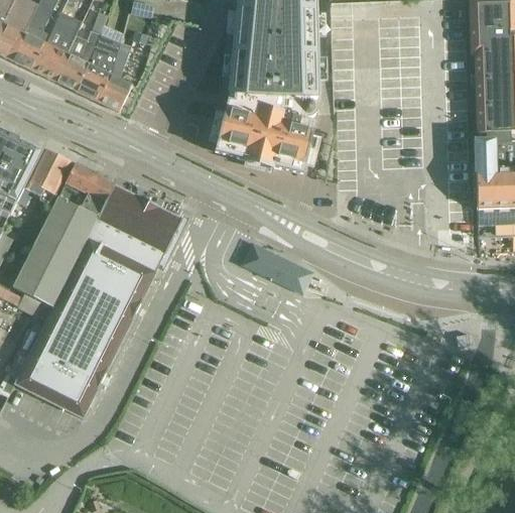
[(13,0),(8,11),(0,26),(0,53),(11,59),(37,7),(22,0),(13,0)]
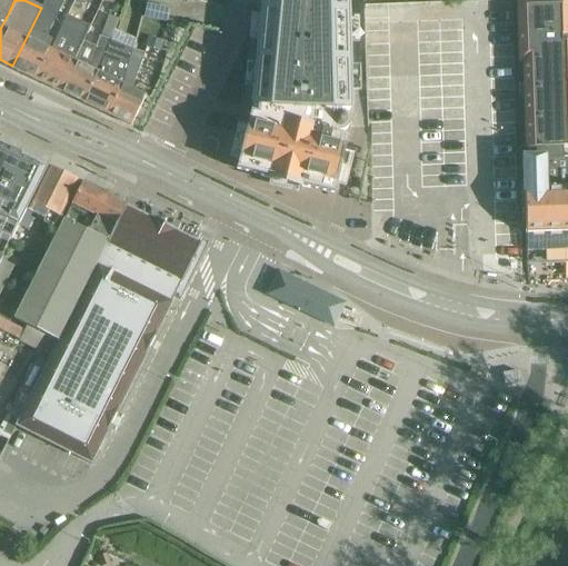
[(0,0),(0,29),(9,12),(15,0),(0,0)]
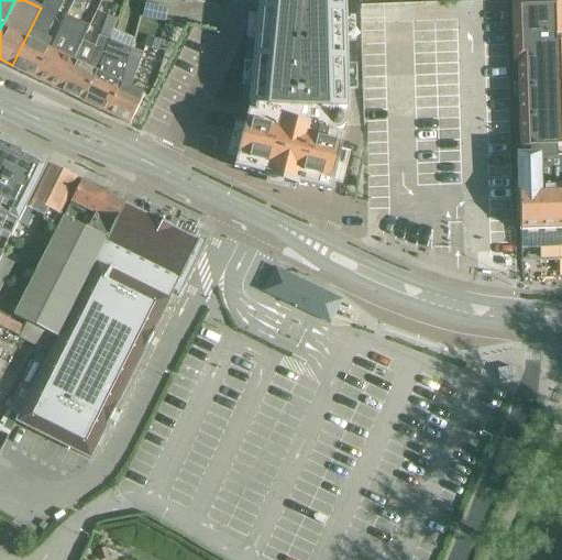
[(44,0),(41,8),(12,65),(35,76),(55,39),(42,32),(43,29),(47,31),(62,0),(44,0)]
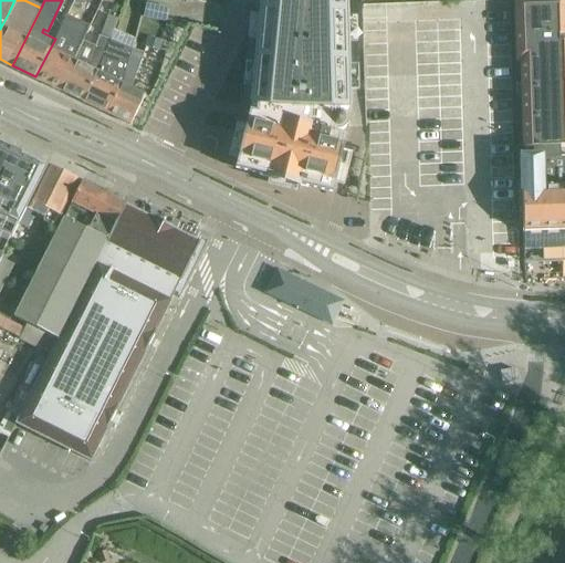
[(250,110),(236,166),(331,190),(345,133),(335,131),(335,128),(342,127),(344,126),(345,125),(346,123),(347,121),(347,118),(347,116),(346,114),(344,111),(341,110),(337,108),(337,106),(347,106),(343,0),(262,0),(252,103),(257,104),(257,111),(250,110)]
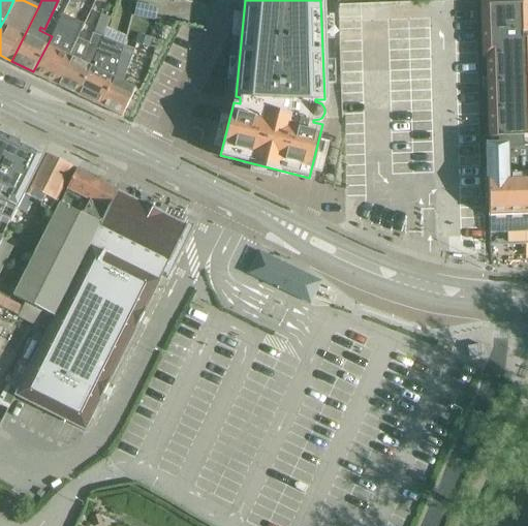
[(483,0),(485,54),(489,54),(492,149),(492,167),(492,173),(488,173),(487,173),(488,176),(489,215),(490,215),(527,213),(527,146),(523,146),(522,134),(527,133),(527,36),(521,37),(521,31),(527,31),(526,0),(483,0)]
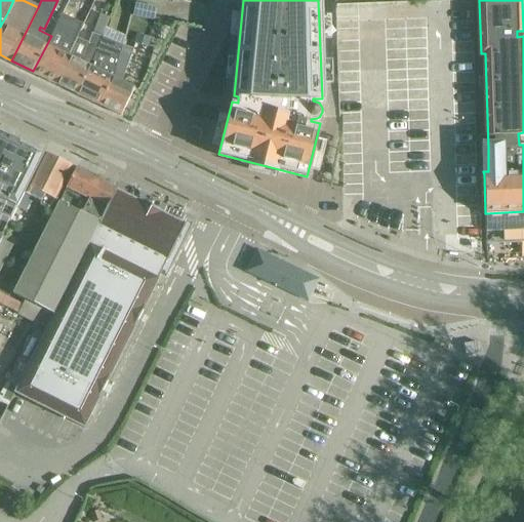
[(157,7),(134,2),(132,12),(155,17),(157,7)]
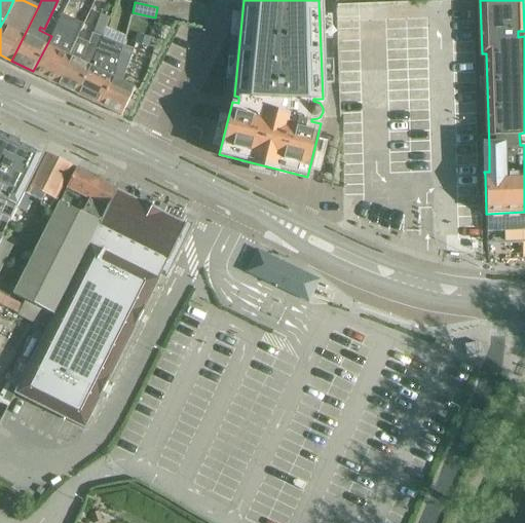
[(51,36),(33,71),(54,81),(69,53),(77,36),(83,23),(62,12),(51,36)]
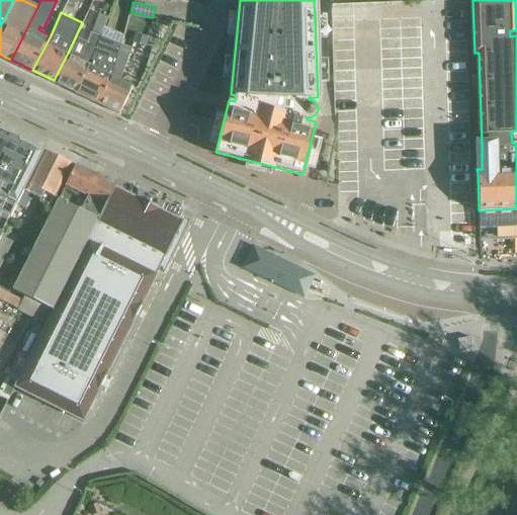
[(76,35),(68,53),(54,80),(75,91),(91,59),(100,35),(107,15),(99,12),(92,31),(91,30),(87,40),(76,35)]
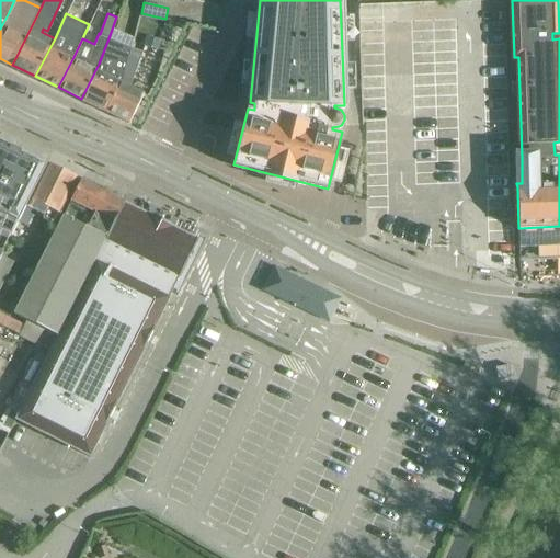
[(149,32),(146,42),(160,46),(162,36),(149,32)]
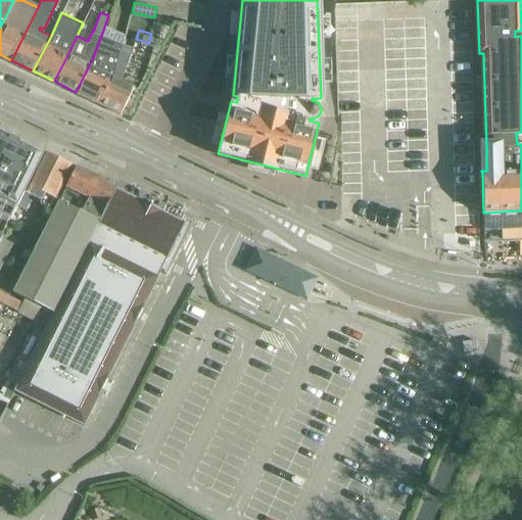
[(115,67),(114,66),(122,43),(101,36),(92,59),(76,92),(98,102),(115,67)]
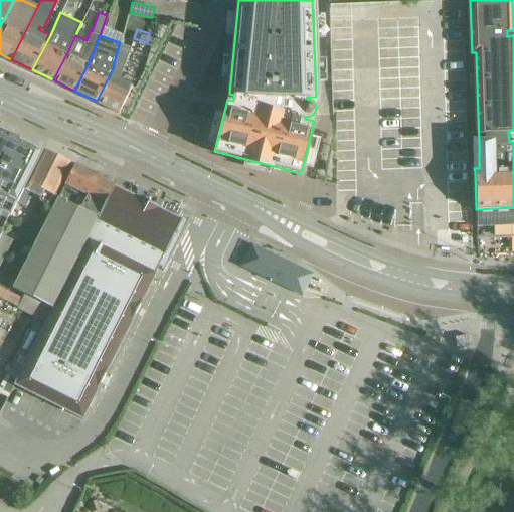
[(114,66),(97,101),(119,112),(132,84),(119,77),(131,46),(120,42),(113,65),(114,66)]
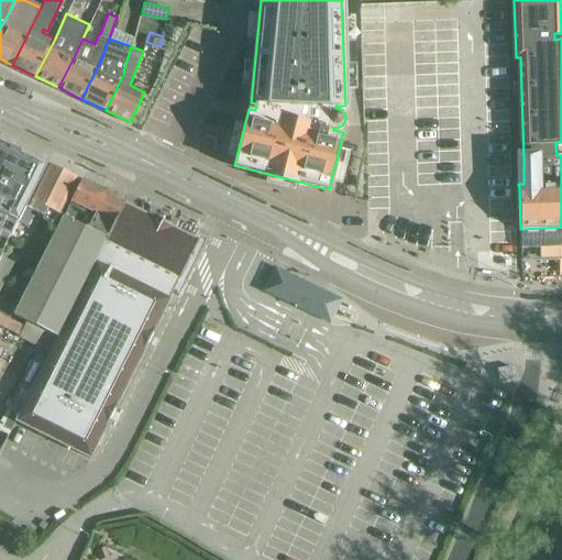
[(153,83),(130,128),(153,140),(176,95),(153,83)]
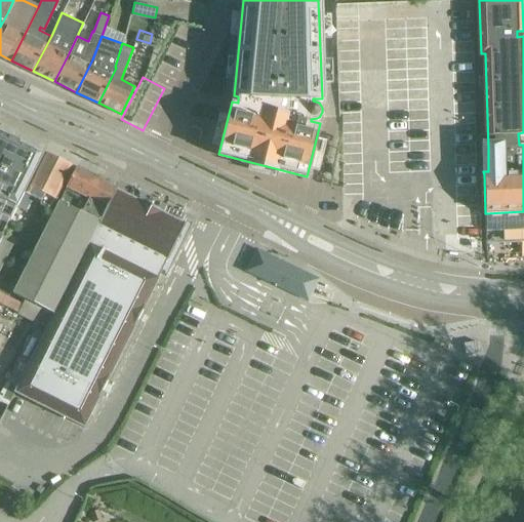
[(414,113),(399,112),(398,128),(413,129),(414,113)]
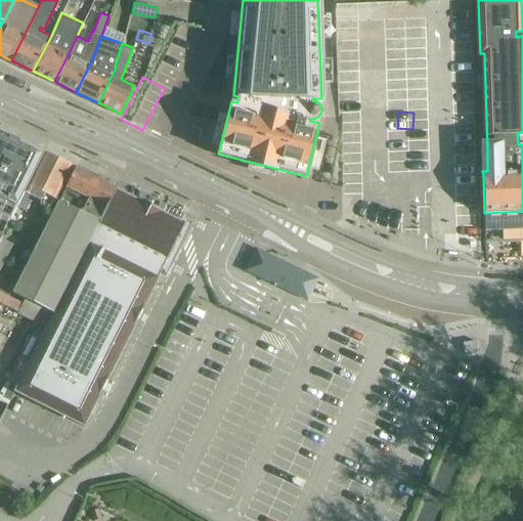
[(328,113),(328,131),(345,130),(345,113),(328,113)]
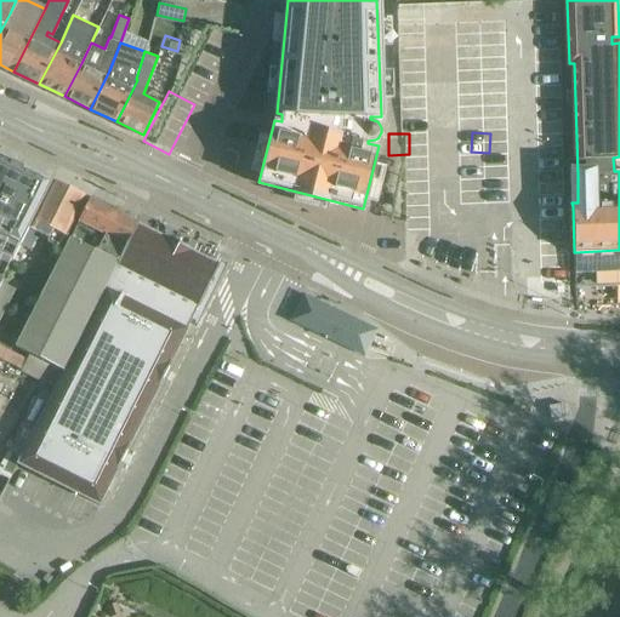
[(0,251),(12,257),(21,241),(52,180),(21,165),(18,169),(12,165),(15,161),(0,154),(0,251)]
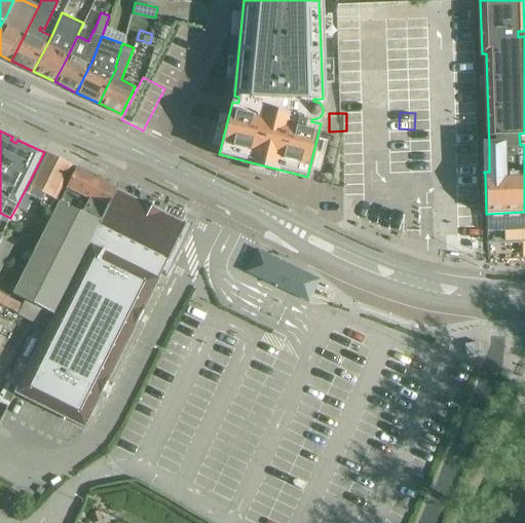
[(416,159),(413,137),(398,139),(401,161),(416,159)]
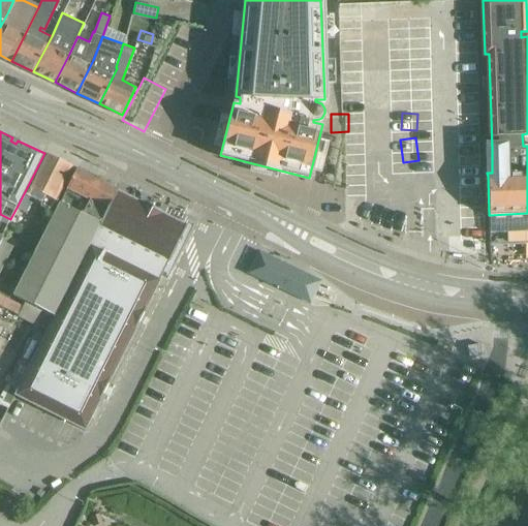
[(44,153),(18,206),(26,210),(30,200),(27,199),(30,194),(41,200),(45,193),(57,198),(72,166),(44,153)]
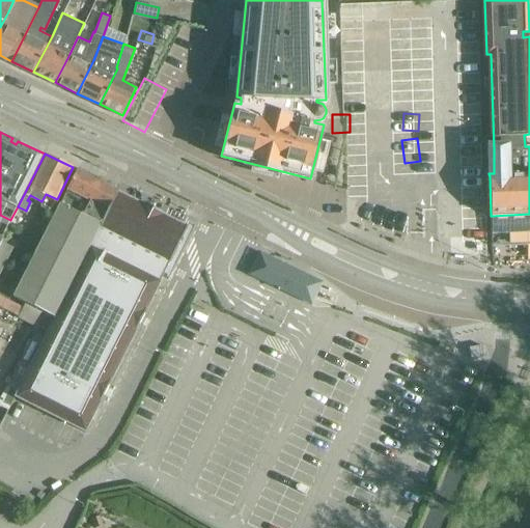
[(116,189),(100,181),(76,169),(67,187),(89,197),(83,211),(61,200),(14,296),(53,315),(55,312),(79,266),(78,266),(100,223),(116,189)]
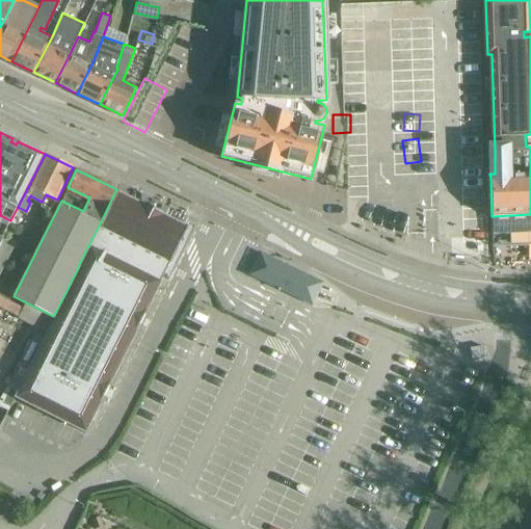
[(56,314),(15,396),(36,407),(38,408),(60,419),(60,420),(62,421),(62,420),(84,431),(100,401),(111,379),(111,378),(117,366),(118,366),(120,364),(118,364),(126,350),(137,328),(136,328),(143,315),(155,292),(161,279),(161,280),(162,278),(162,276),(169,261),(170,262),(188,226),(177,220),(177,219),(175,218),(175,219),(164,213),(164,212),(141,202),(130,196),(128,195),(116,189),(100,223),(56,314)]
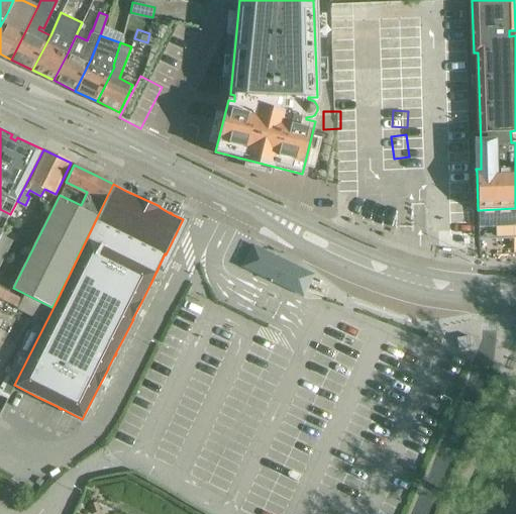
[(457,208),(459,224),(476,222),(473,206),(457,208)]
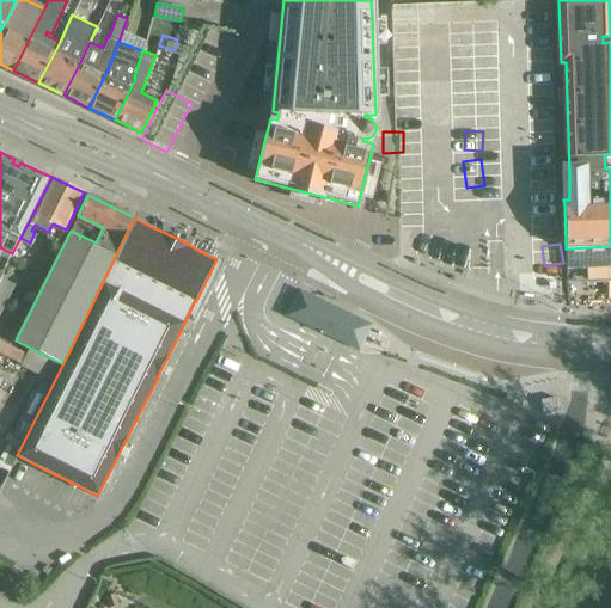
[(0,278),(0,313),(16,284),(1,276),(0,278)]
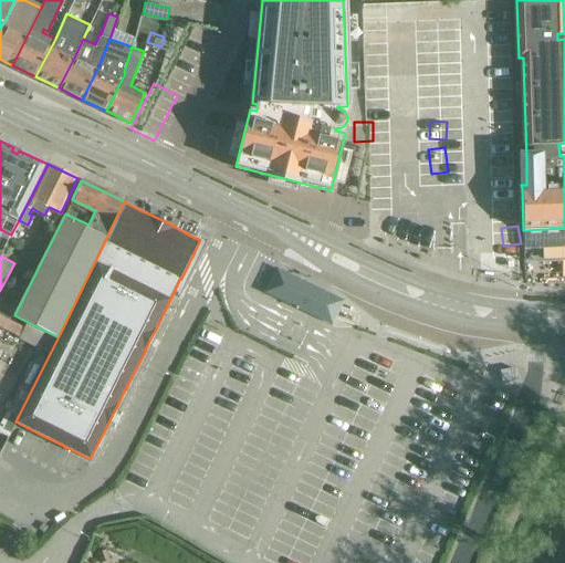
[(282,271),(271,292),(327,319),(337,299),(311,285),(282,271)]
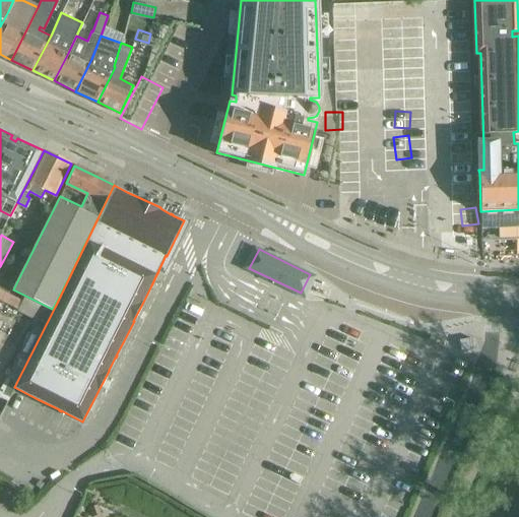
[(462,338),(458,338),(460,349),(473,346),(472,343),(471,336),(462,338)]
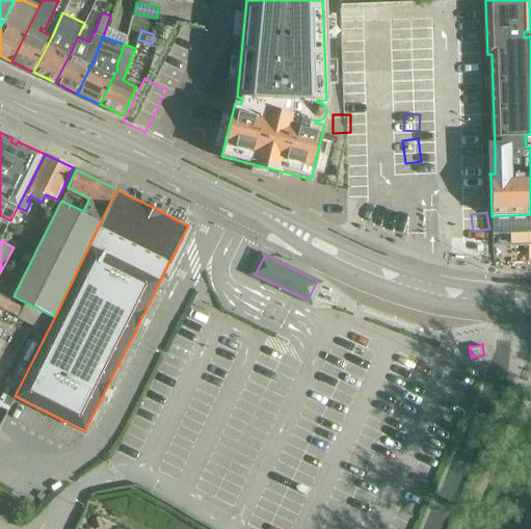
[(103,525),(99,516),(90,519),(95,528),(103,525)]
